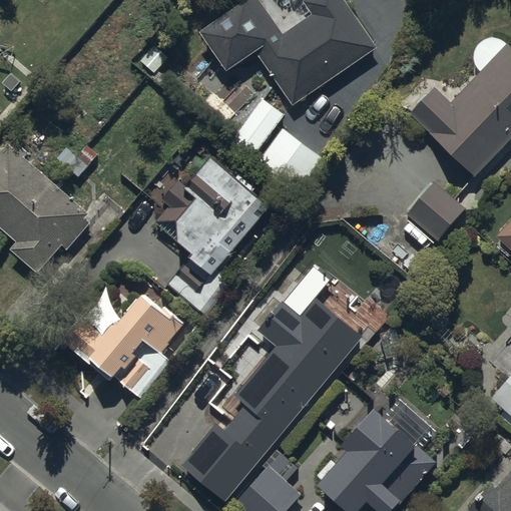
[(257,53),(291,104),(377,47),(346,0),(304,0),(303,1),(311,14),(281,33),(259,0),(237,0),(197,27),(227,72),(257,53)]
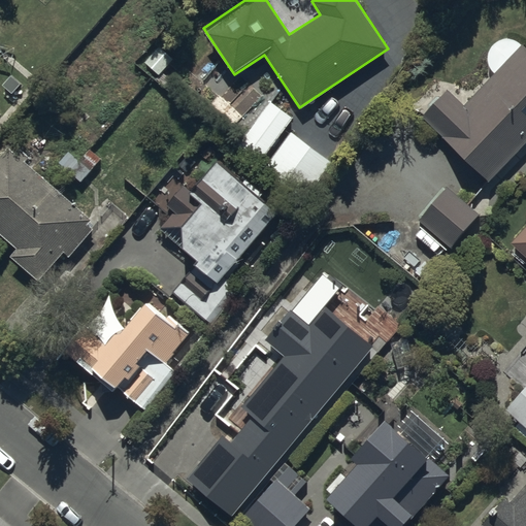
[(487,57),(487,58),(487,60),(487,62),(487,64),(488,65),(488,67),(489,69),(490,70),(491,72),(492,73),(493,74),(463,106),(446,89),(420,117),(489,182),(525,141),(525,48),(524,47),(524,46),(522,45),(521,44),(520,42),(518,41),(517,41),(515,40),(514,39),(512,39),(510,38),(508,38),(506,38),(504,38),(502,39),(501,39),(499,40),(496,41),(495,42),(493,44),(492,45),(491,46),(490,48),(489,50),(488,52),(488,53),(487,55),(487,57)]
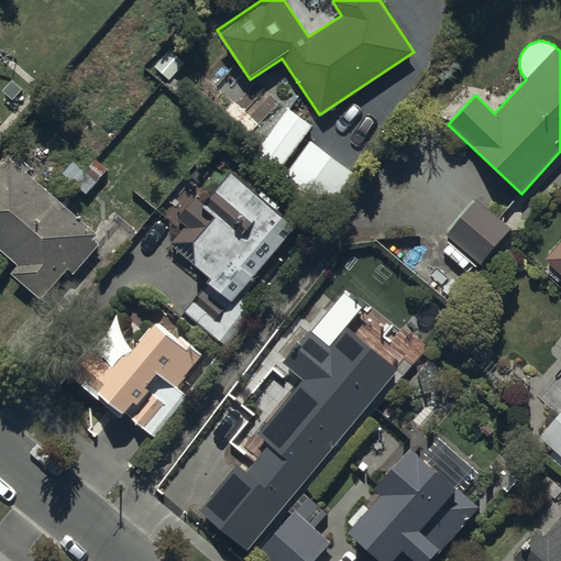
[(277,173),(308,127),(285,111),(254,157),(277,173)]
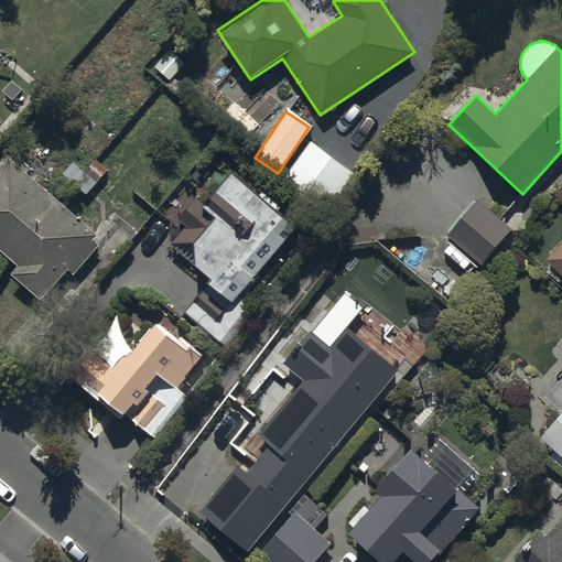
[(353,175),(309,141),(278,182),(322,216),(353,175)]
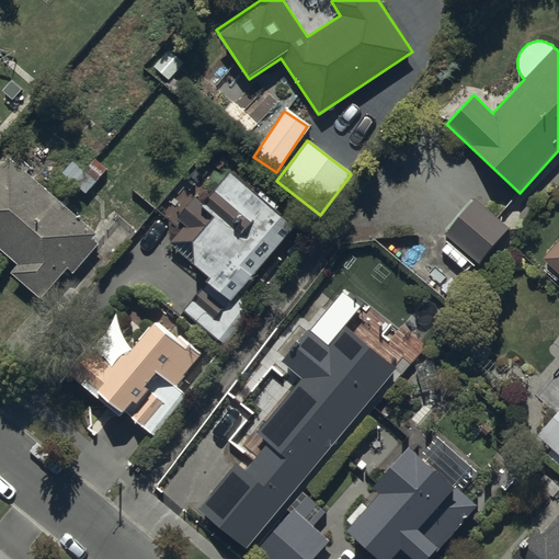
[(84,195),(109,164),(83,145),(59,174),(84,195)]
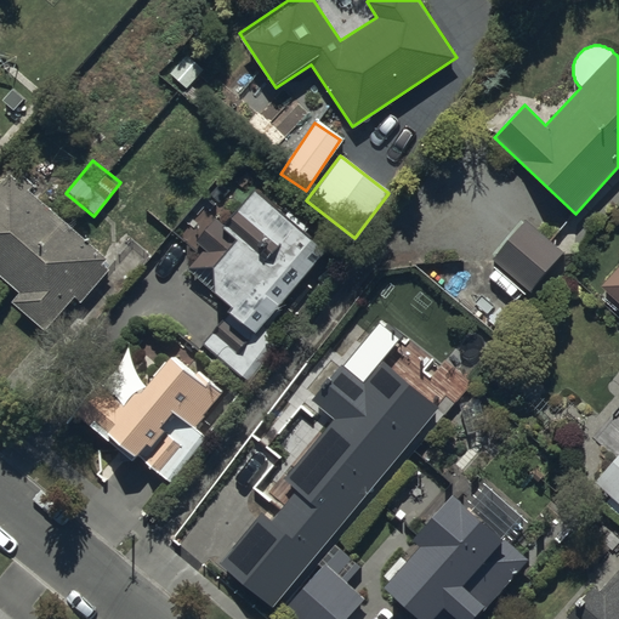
[(108,256),(10,174),(6,170),(0,177),(0,282),(3,279),(18,293),(11,302),(46,333),(75,299),(81,304),(108,272),(101,266),(108,256)]
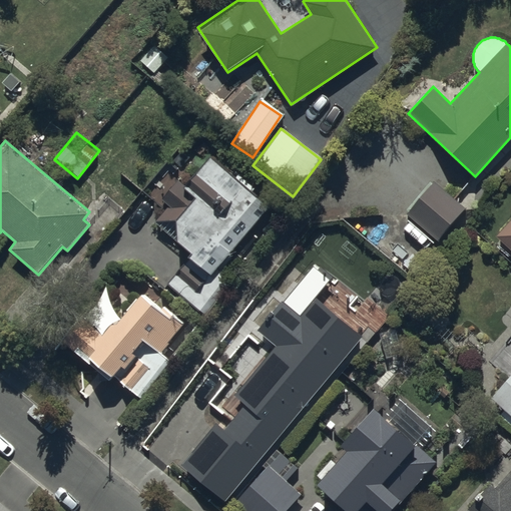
[(235,175),(212,155),(184,186),(177,181),(161,199),(168,205),(153,223),(177,244),(180,240),(192,250),(188,256),(210,275),(215,269),(217,271),(233,253),(230,250),(263,214),(263,199),(253,191),(257,187),(238,172),(235,175)]
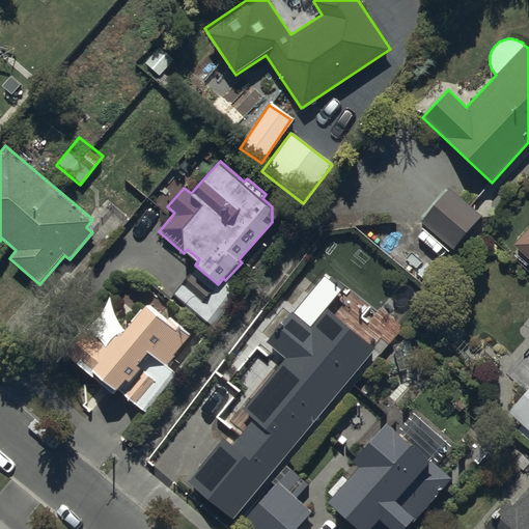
[(440,265),(480,216),(447,189),(408,238),(440,265)]
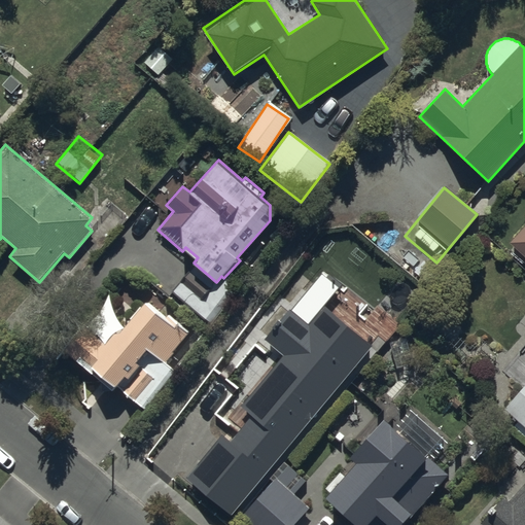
[(524,222),(506,245),(524,260),(524,293),(523,296),(524,298),(524,222)]
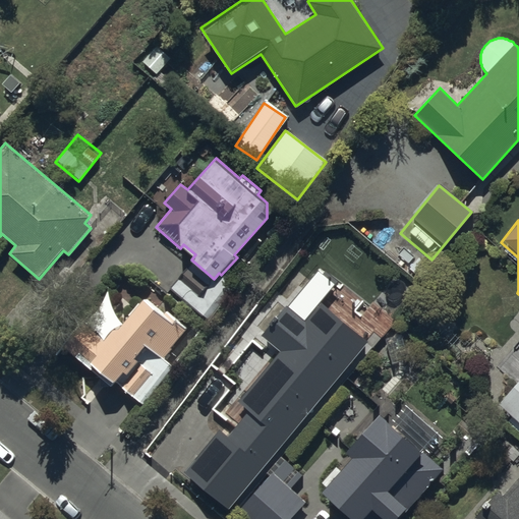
[(285,442),(366,342),(344,324),(359,304),(336,285),(320,305),(298,288),(277,314),(275,313),(268,323),(270,324),(260,336),(279,352),(237,402),(249,411),(224,443),(227,445),(213,461),(241,484),(254,468),(260,472),(270,460),(274,463),(289,445),(285,442)]
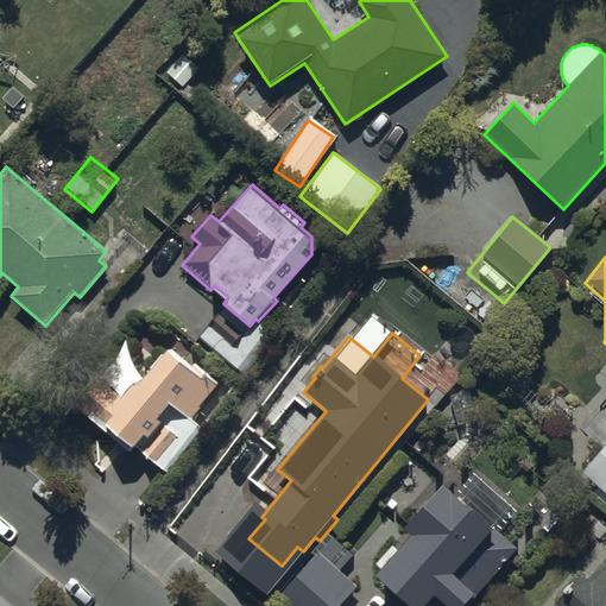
[(199,406),(216,384),(218,383),(169,345),(155,363),(128,341),(100,377),(96,374),(70,406),(130,452),(132,448),(168,477),(203,430),(190,420),(200,408),(199,406)]
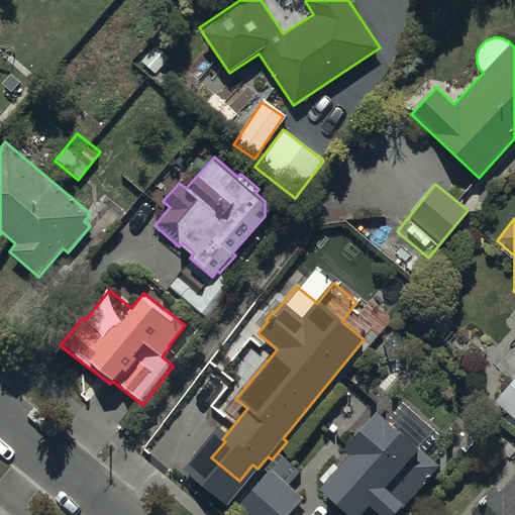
[(514,432),(514,378),(488,409),(514,432)]
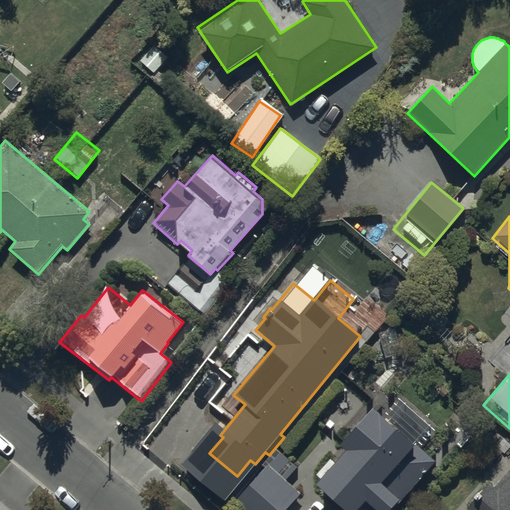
[(336,460),(331,456),(315,475),(320,478),(317,481),(349,508),(348,509),(392,509),(403,497),(383,481),(417,442),(373,405),(341,443),(347,448),(336,460)]
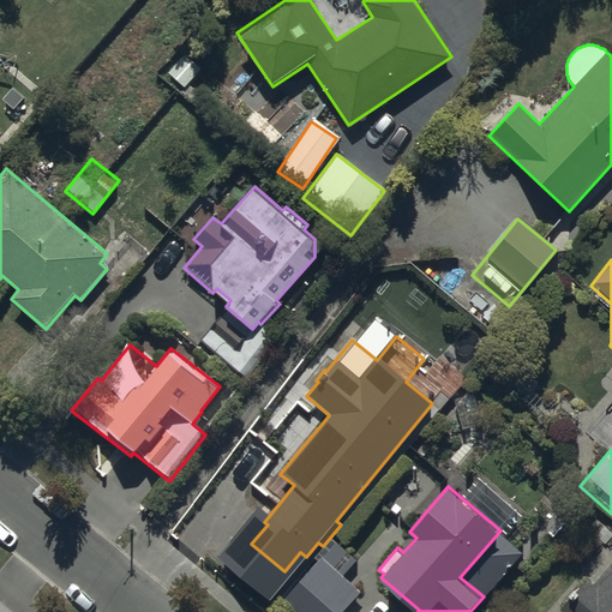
[(341,611),(359,592),(318,557),(275,607),(280,611),(341,611)]
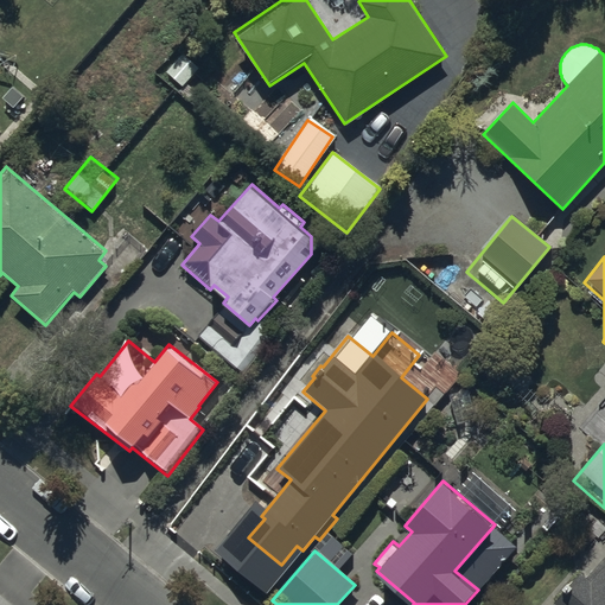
[(604,604),(604,556),(588,577),(578,568),(553,599),(559,604),(604,604)]
